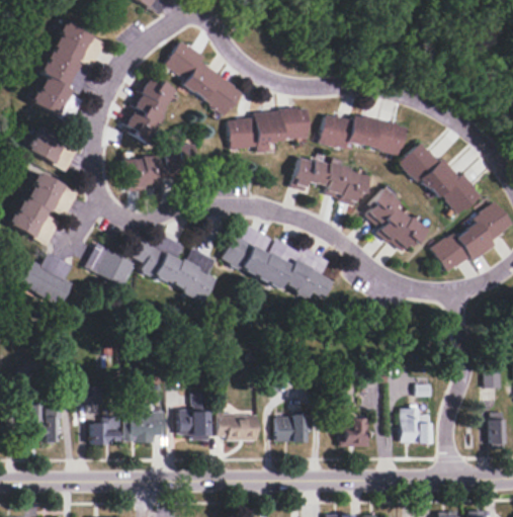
[(132,0),(161,14),(167,0),(132,0)]
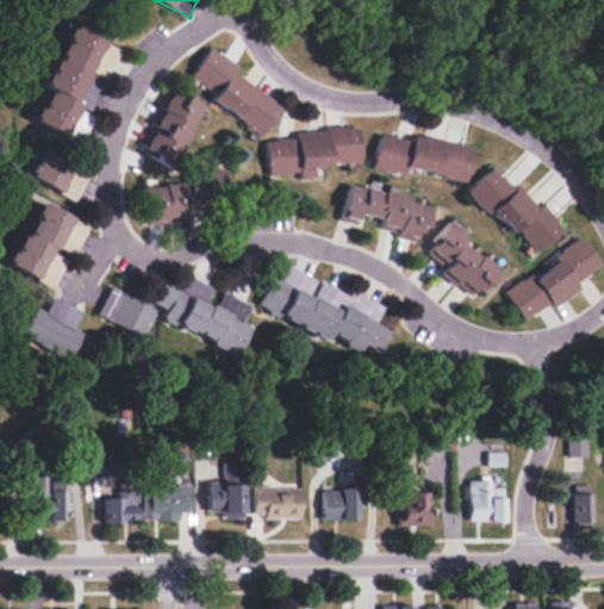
[(124,51),(78,26),(47,85),(55,88),(37,122),(67,138),(83,106),(79,104),(100,64),(113,72),(124,51)]
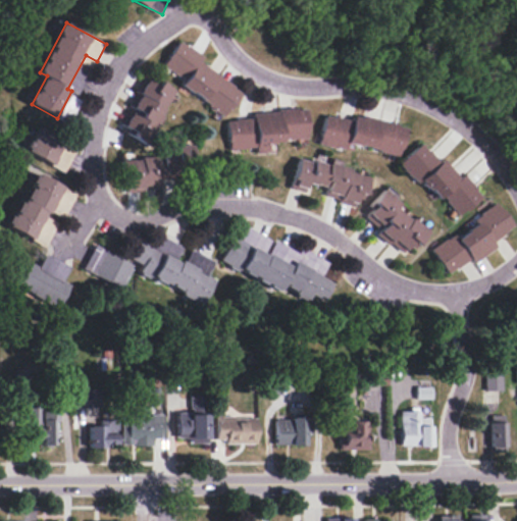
[(202,62),(206,57),(183,41),(165,65),(187,81),(184,86),(228,116),(245,92),(202,62)]
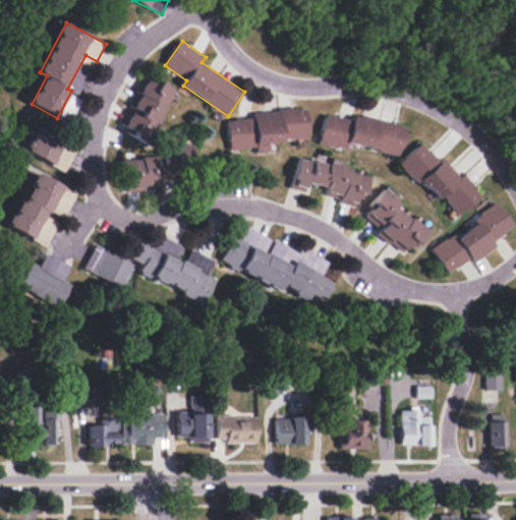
[(178,92),(161,80),(159,84),(152,80),(123,128),(147,142),(178,92)]
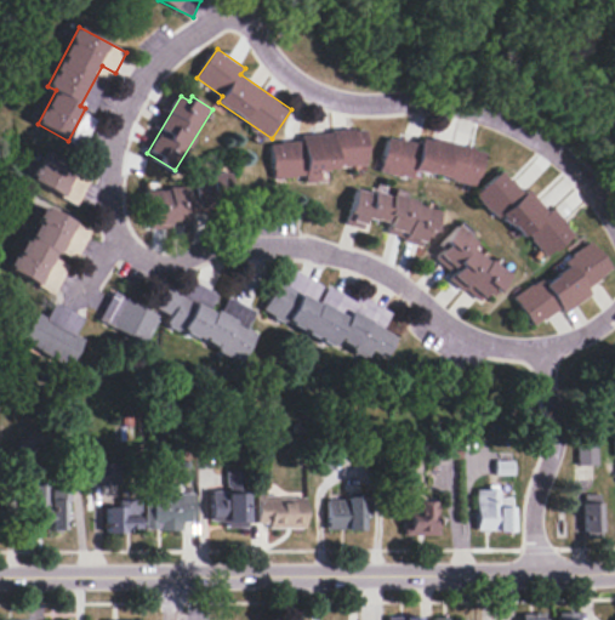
[(370,166),(369,131),(305,134),(305,142),(274,143),(275,178),(308,177),(308,183),(323,182),(323,169),(370,166)]
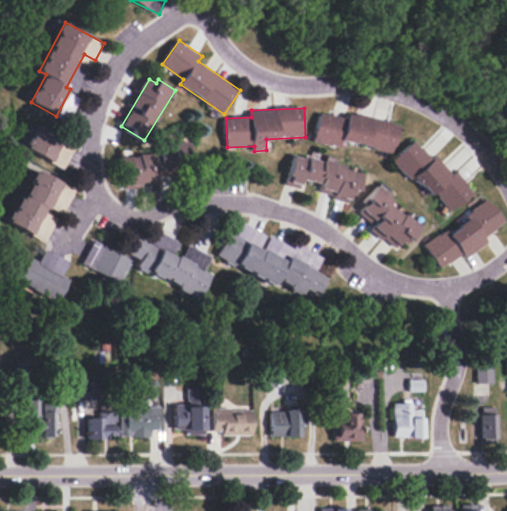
[(315,142),(342,148),(343,142),(394,153),(400,124),(349,113),(348,119),(321,113),(315,142)]
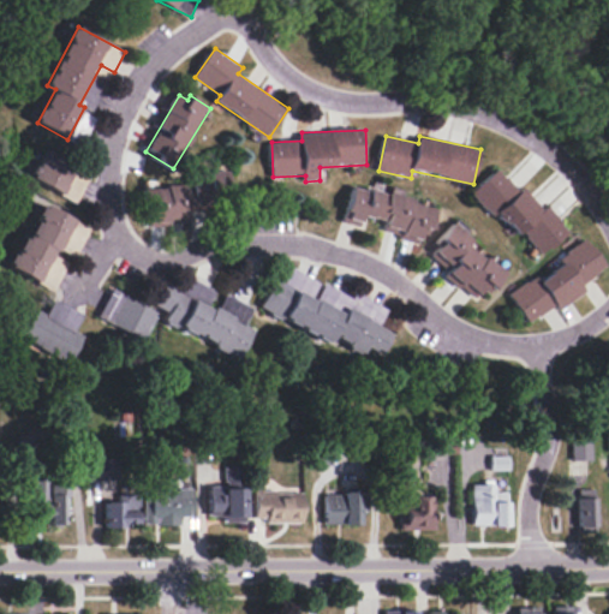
[(93,174),(43,153),(31,180),(79,202),(93,174)]
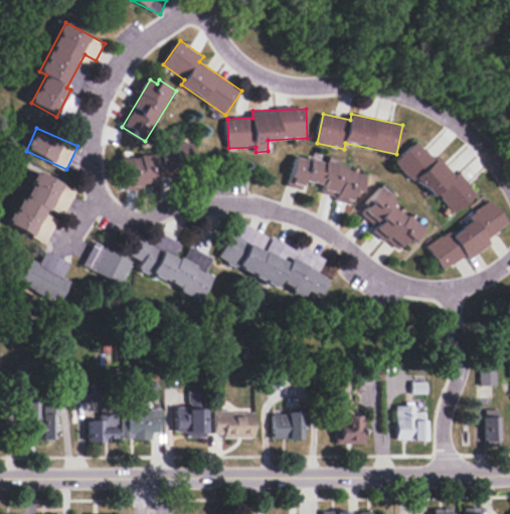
[(455,213),(478,195),(461,173),(456,177),(441,157),(435,161),(419,142),(398,158),(432,199),(439,193),(455,213)]
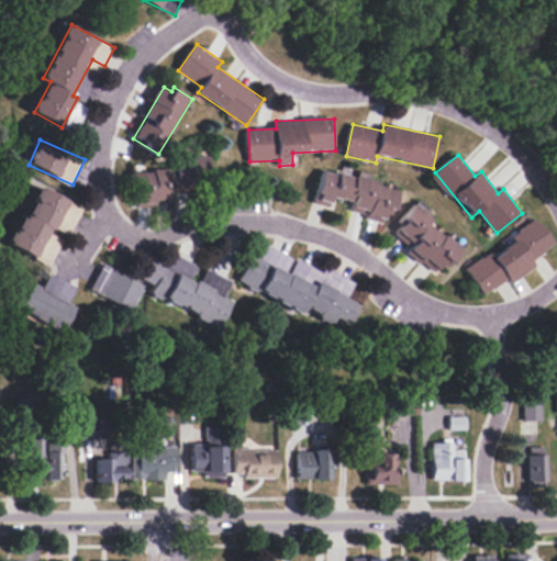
[(213,157),(178,157),(178,171),(137,171),(137,204),(178,204),(178,179),(213,179),(213,157)]
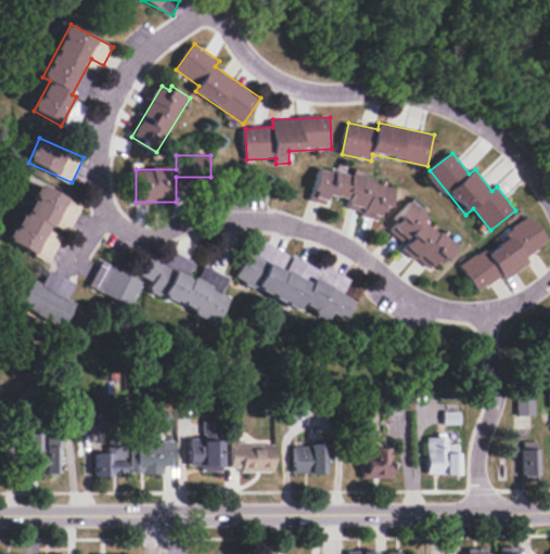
[(397,187),(321,167),(312,201),(328,204),(330,195),(353,201),(350,210),(383,218),(384,211),(391,214),(397,187)]
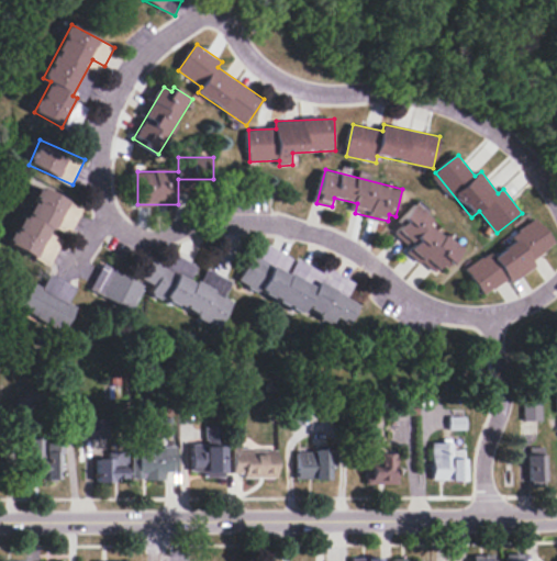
[(51,266),(64,239),(54,234),(57,227),(71,235),(86,209),(42,187),(12,246),(51,266)]
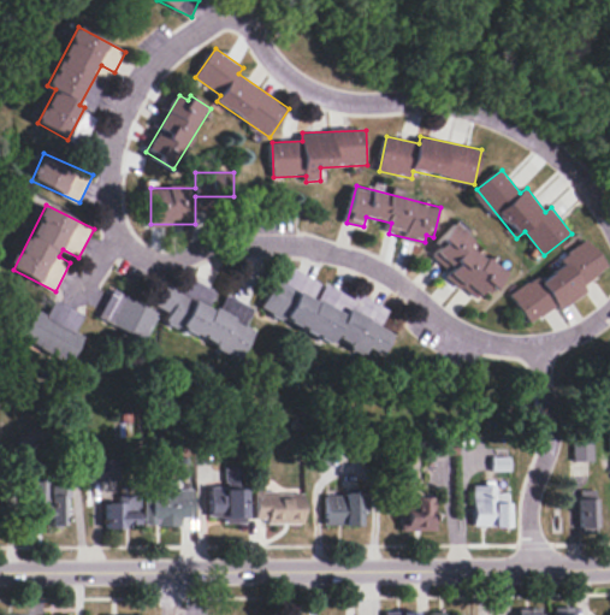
[(507,273),(472,244),(475,240),(459,225),(434,254),(454,271),(450,276),(481,302),(507,273)]
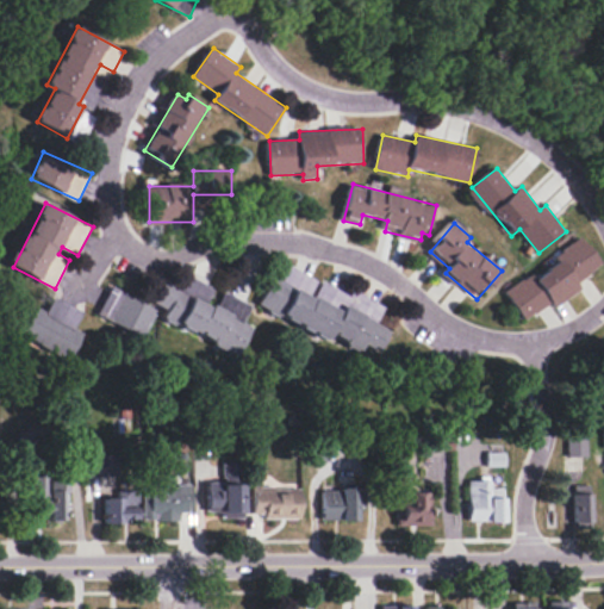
[(508,292),(528,322),(553,304),(556,309),(584,290),(579,283),(603,266),(585,240),(534,277),(533,275),(508,292)]
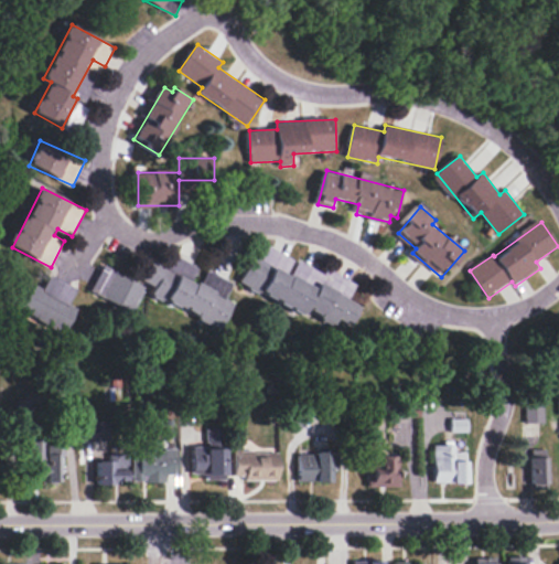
[(240,284),(303,316),(307,310),(335,325),(339,319),(353,327),(363,307),(351,300),(358,285),(329,269),(326,274),(299,261),(270,246),(262,261),(254,256),(240,284)]
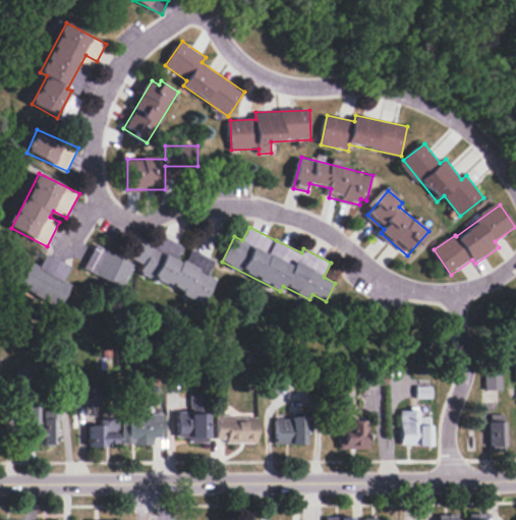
[(205,303),(216,279),(209,276),(216,262),(192,249),(186,264),(178,260),(184,246),(159,234),(153,246),(140,240),(131,260),(144,265),(139,273),(205,303)]
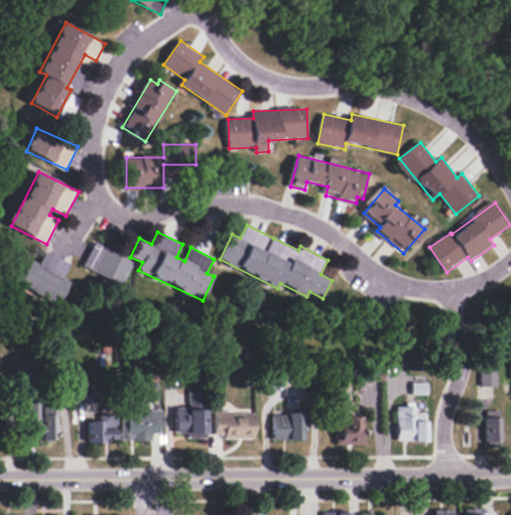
[(83,268),(123,285),(134,260),(94,243),(83,268)]
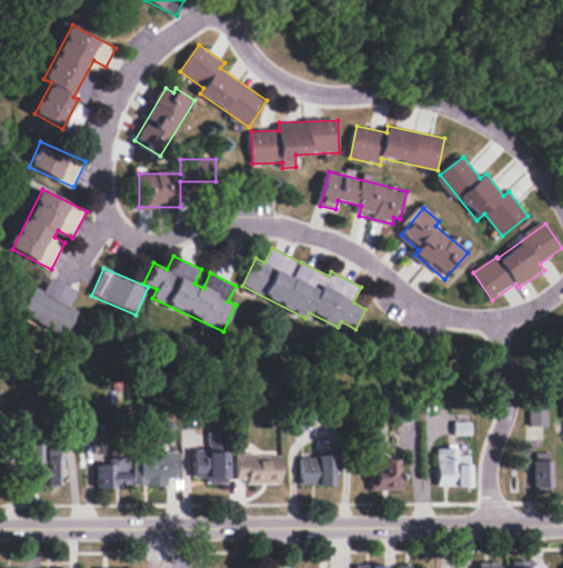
[(78,291),(50,278),(43,291),(33,287),(20,315),(66,337),(78,311),(70,307),(78,291)]
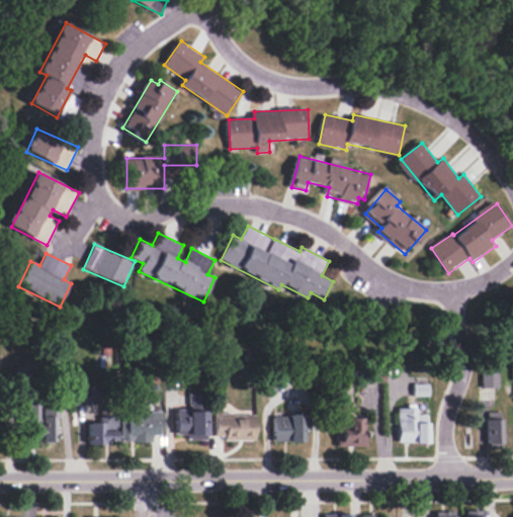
[(503,388),(503,365),(485,365),(486,389),(503,388)]
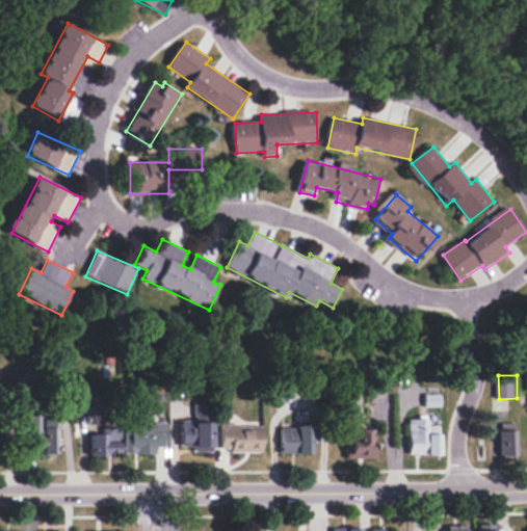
[(398,380),(384,379),(384,393),(398,394),(398,380)]
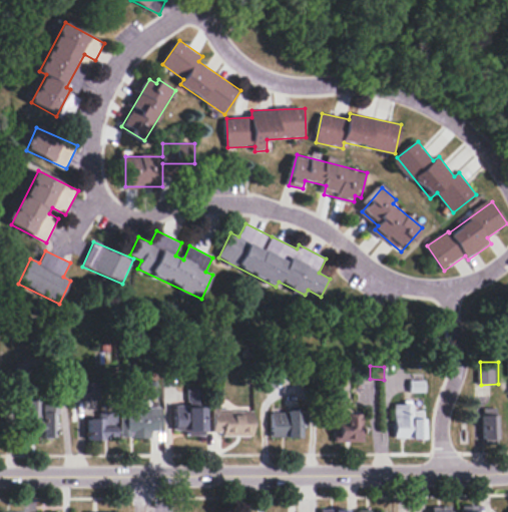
[(100,384),(77,384),(77,402),(100,402),(100,384)]
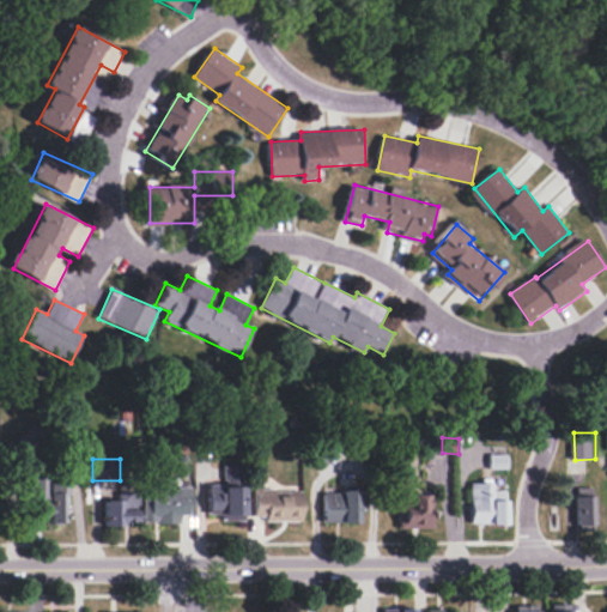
[(247,468),(228,468),(228,485),(211,485),(211,521),(247,521),(247,468)]
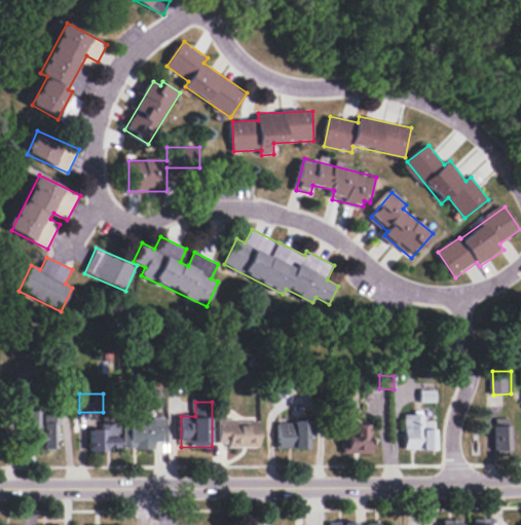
[(29,407),(29,450),(60,450),(60,414),(45,414),(45,407),(29,407)]
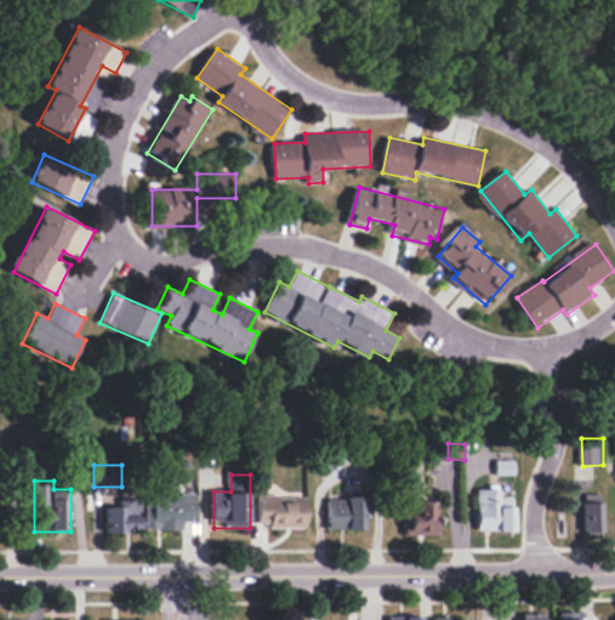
[(187,532),(187,524),(198,524),(198,495),(180,495),(180,484),(161,484),(161,499),(149,499),(149,532),(187,532)]
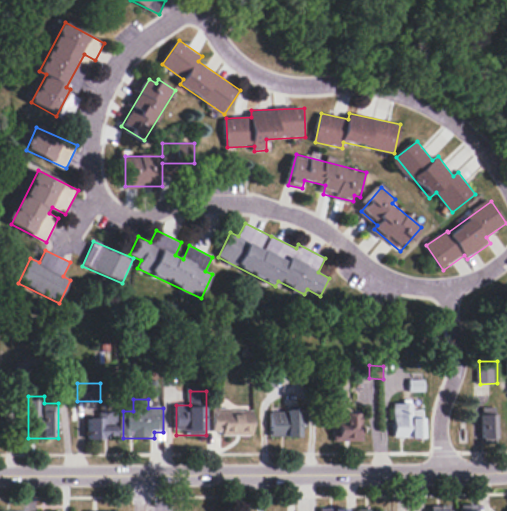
[(214,437),(255,437),(256,411),(221,411),(222,401),(214,401),(214,437)]
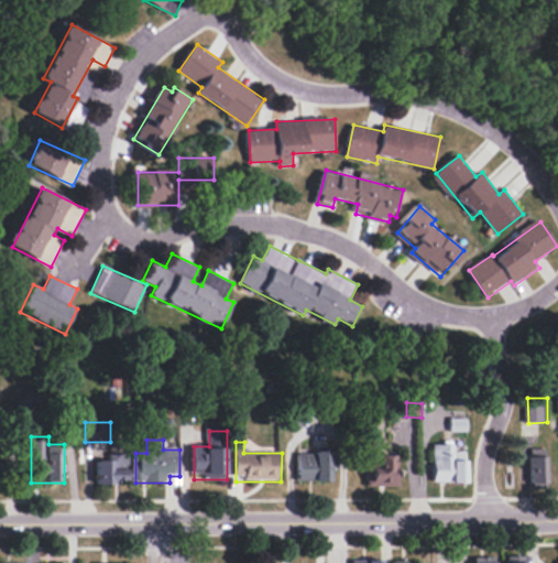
[(457,446),(436,446),(436,484),(469,484),(469,452),(457,452),(457,446)]
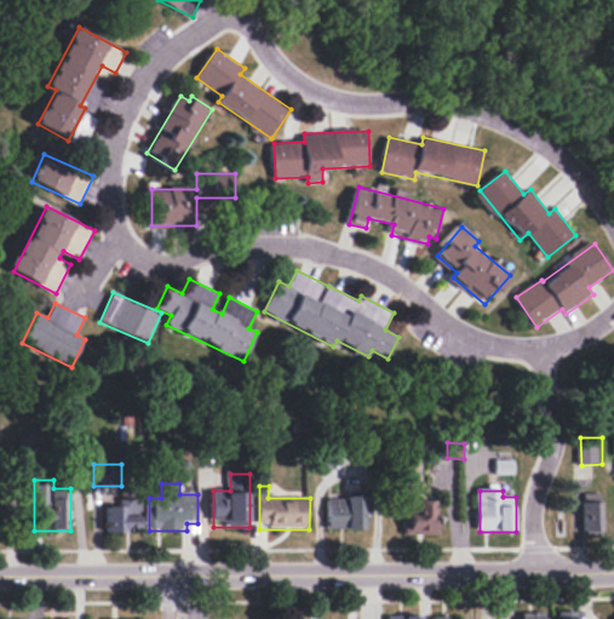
[(606,494),(587,493),(587,537),(604,537),(606,494)]
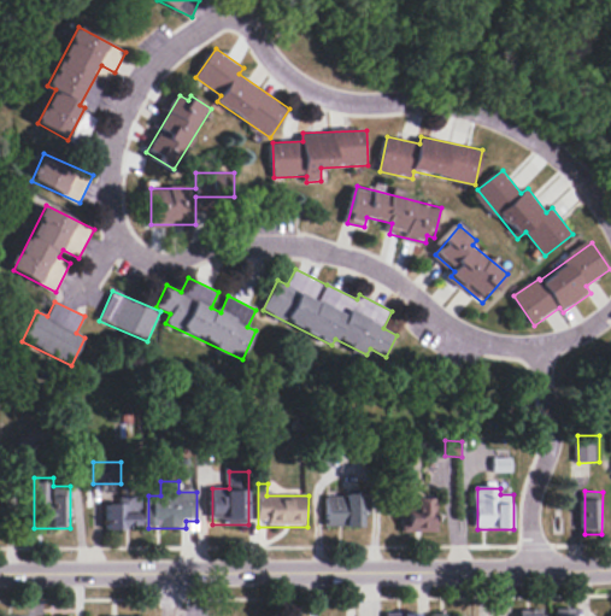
[(329,528),(364,528),(364,516),(371,516),(371,494),(329,494),(329,528)]
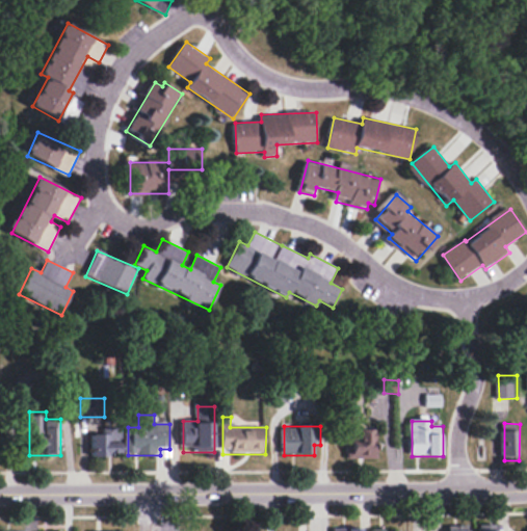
[(123,430),(94,430),(94,457),(123,457),(123,430)]
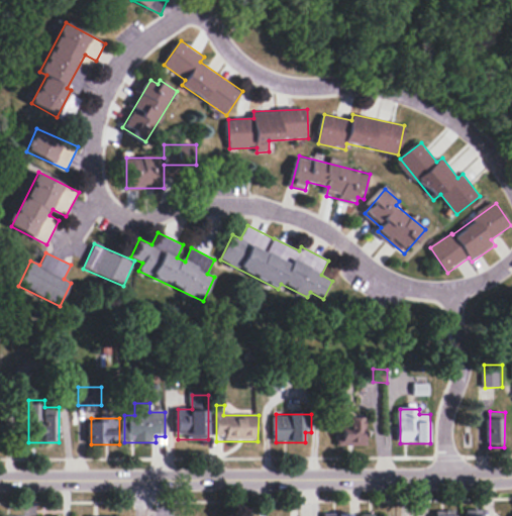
[(369,447),(369,418),(341,418),(341,447),(369,447)]
